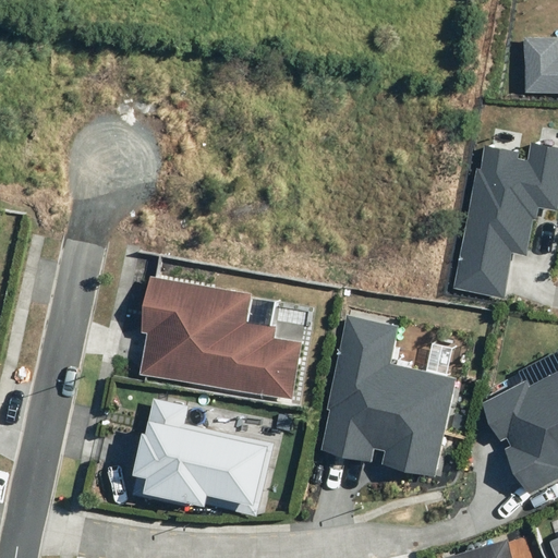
[(557,37),(524,37),(523,93),(557,93),(557,37)]
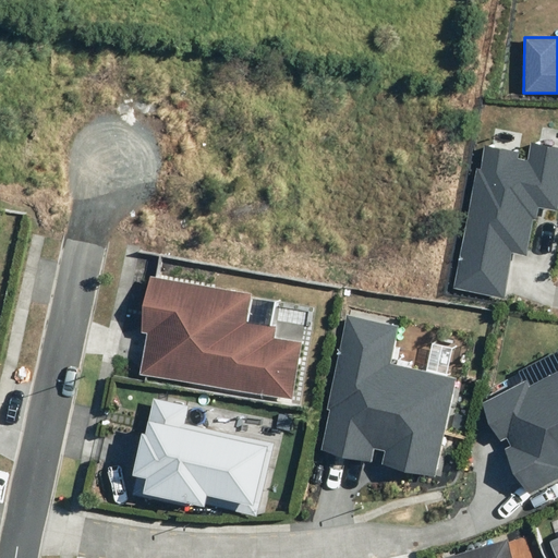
[(453,289),(504,298),(507,275),(512,250),(524,253),(532,217),(536,218),(538,207),(557,210),(557,209),(557,146),(530,142),(526,159),(520,158),(521,152),(485,145),(481,169),(475,168),(453,289)]
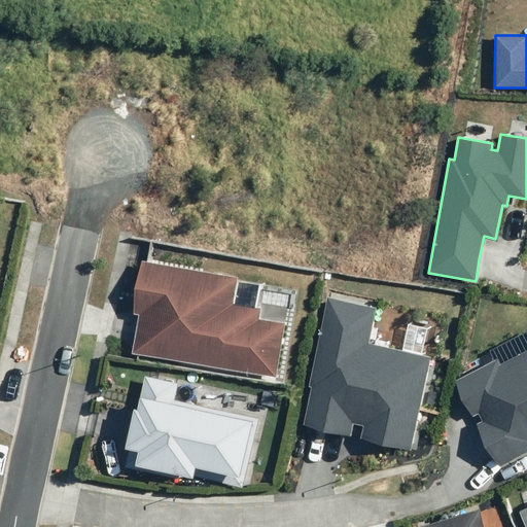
[(239,277),(140,259),(131,313),(139,315),(133,352),(276,377),(285,324),(258,319),(260,309),(234,305),(239,277)]
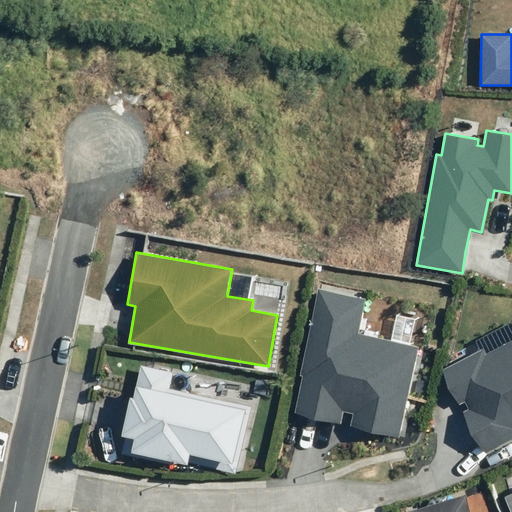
[(362,301),(319,291),(300,375),(303,376),(294,414),(342,424),(345,413),(354,415),(352,426),(396,436),(416,350),(354,336),(362,301)]
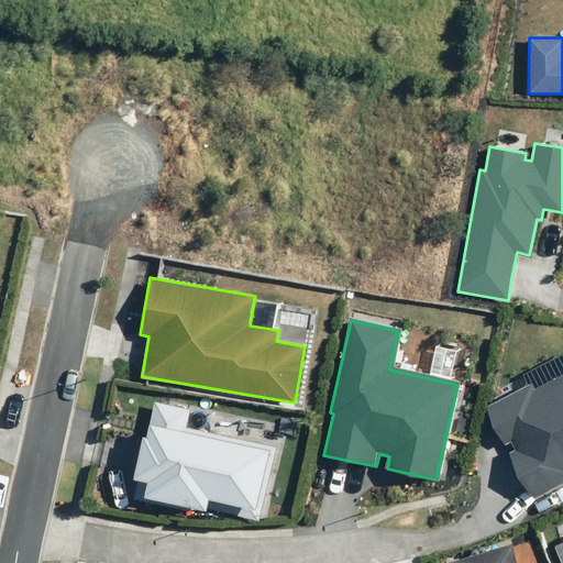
[(525,484),(532,498),(562,482),(562,374),(534,389),(531,383),(484,406),(505,446),(511,443),(515,451),(509,453),(525,484)]
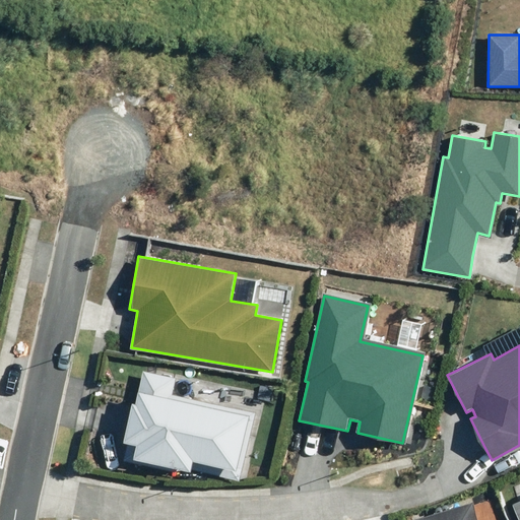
[(175,379),(142,372),(135,404),(132,403),(123,443),(129,444),(125,459),(191,474),(191,470),(239,481),(254,414),(171,395),(175,379)]
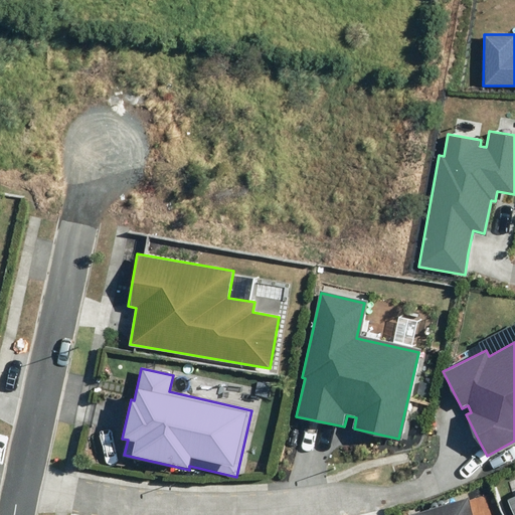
[(514,514),(514,493),(504,498),(511,514),(514,514)]
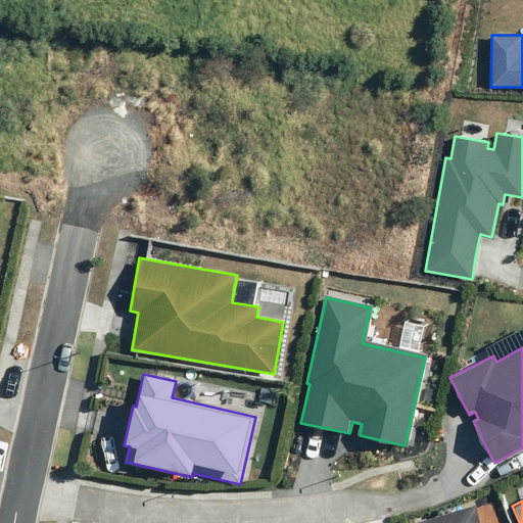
[(480,522),(476,506),(416,522),(480,522)]
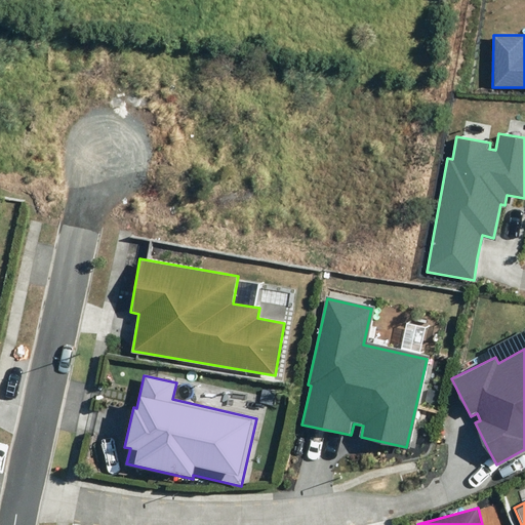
All buildings are outlined.
